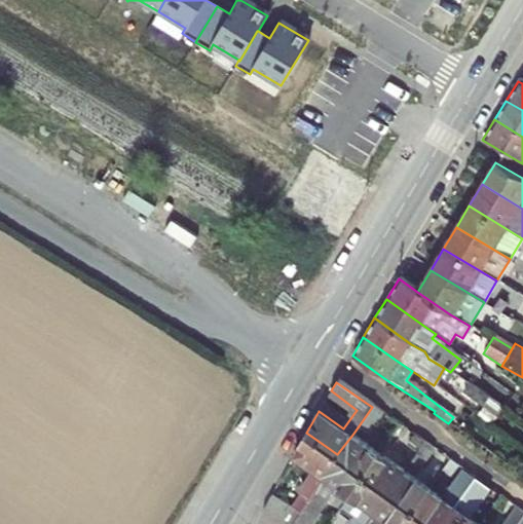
[(486,397),(468,383),(461,391),(481,405),(486,397)]
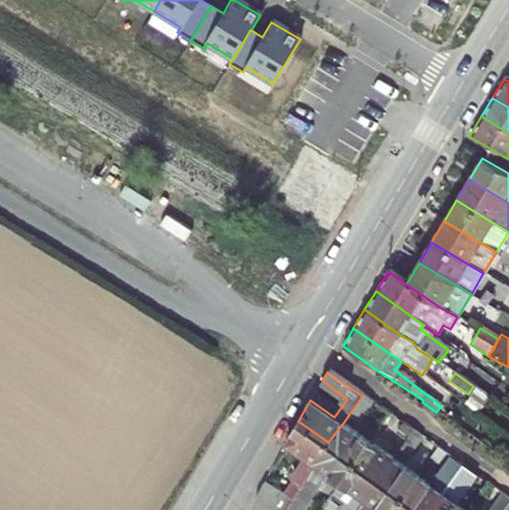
[(489,398),(473,386),(468,394),(470,396),(463,405),(477,415),(489,398)]
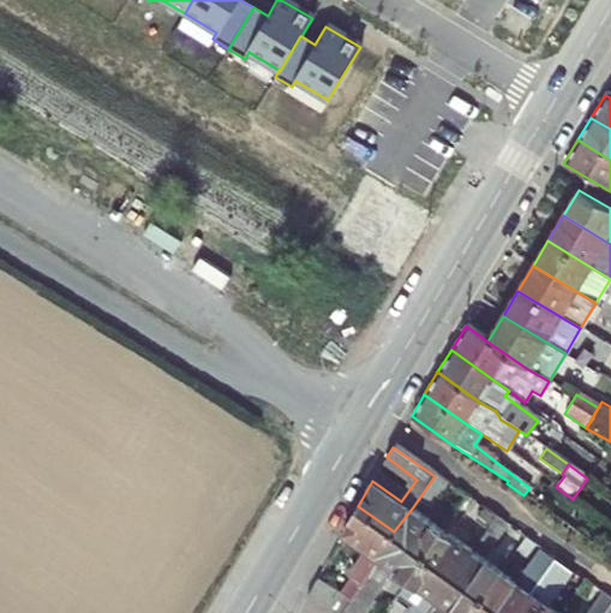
[(429,507),(445,484),(435,476),(418,500),(429,507)]
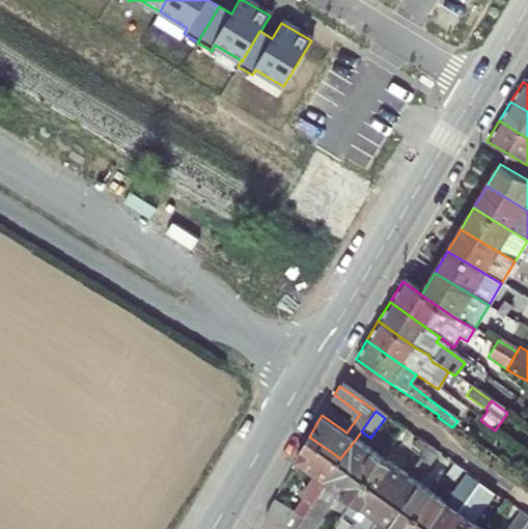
[(309,437),(296,461),(316,476),(292,509),(275,497),(266,517),(282,528),(288,528),(340,458),(309,437)]
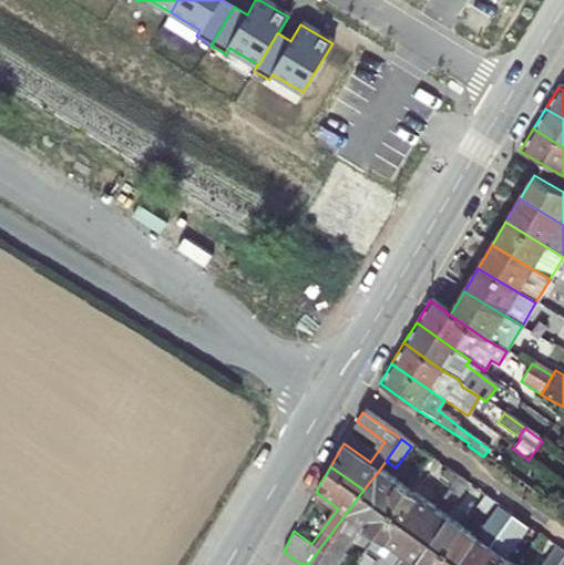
[(380,469),(363,490),(390,510),(408,488),(380,469)]
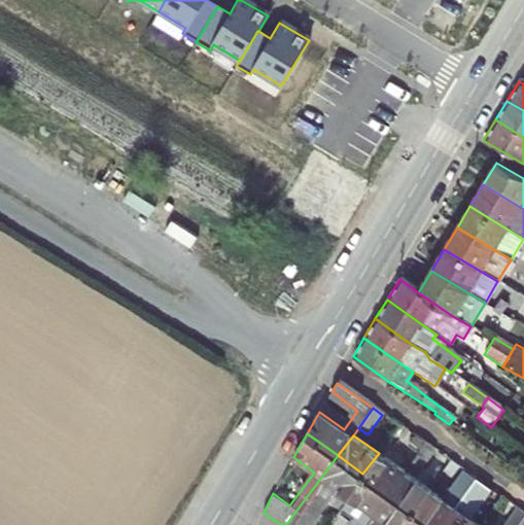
[(415,436),(402,453),(411,460),(415,456),(424,444),(415,436)]
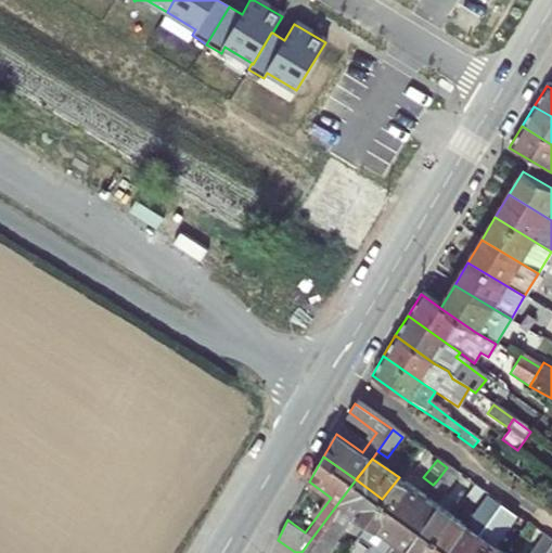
[(437,480),(433,485),(443,492),(457,475),(447,467),(437,480)]
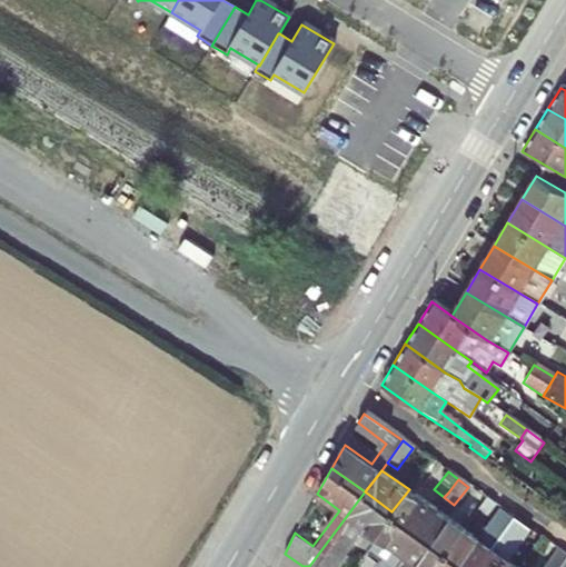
[(436,508),(409,489),(391,511),(418,530),(436,508)]
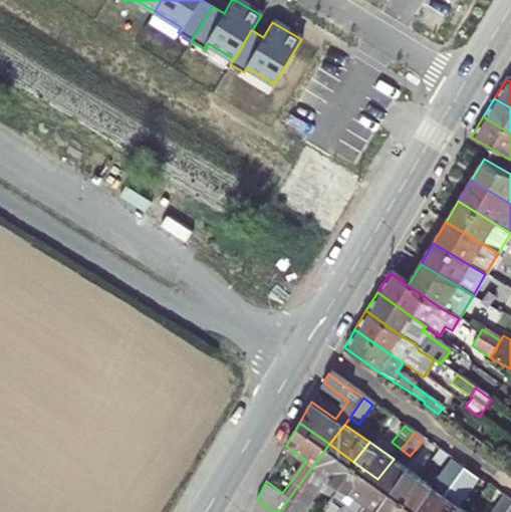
[(328,495),(353,462),(329,444),(279,511),(295,511),(314,486),(327,496),(328,495)]
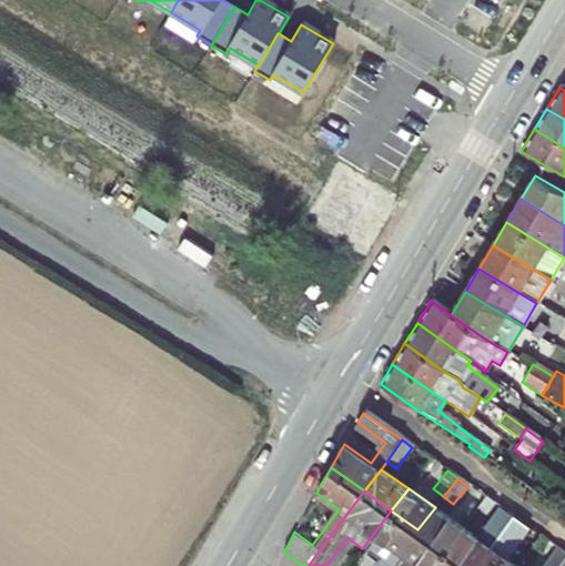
[(491,513),(496,505),(486,496),(480,504),(491,513)]
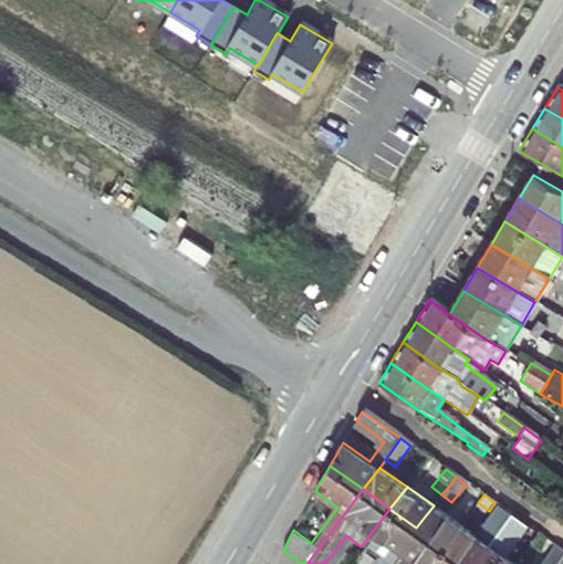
[(461,525),(434,505),(416,528),(444,547),(461,525)]
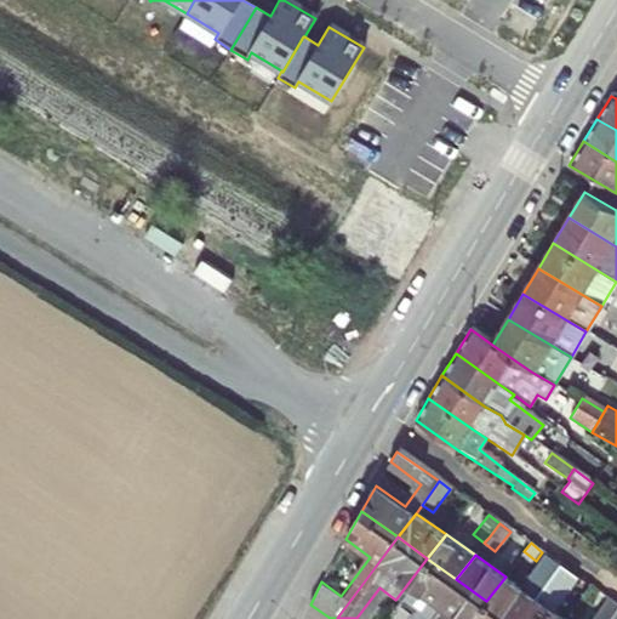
[(532,579),(543,588),(560,566),(549,557),(532,579)]
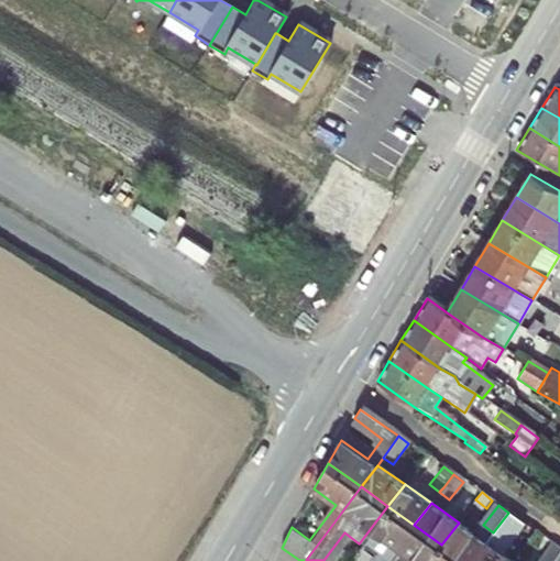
[(387,506),(360,542),(372,551),(365,560),(388,560),(414,525),(387,506)]
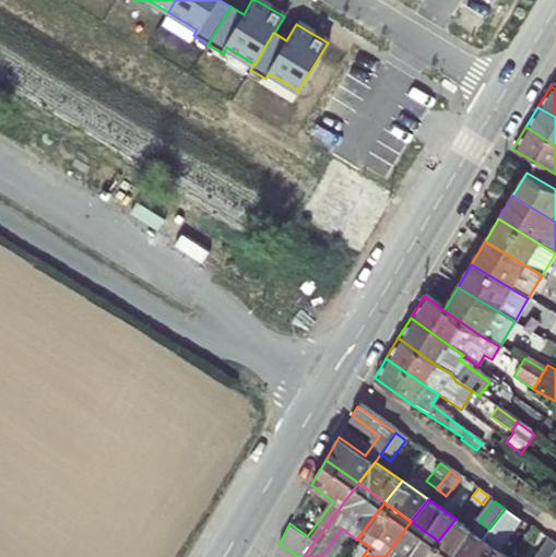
[(496,548),(519,518),(506,508),(505,509),(489,529),(482,538),(468,556),(507,556),(496,548)]
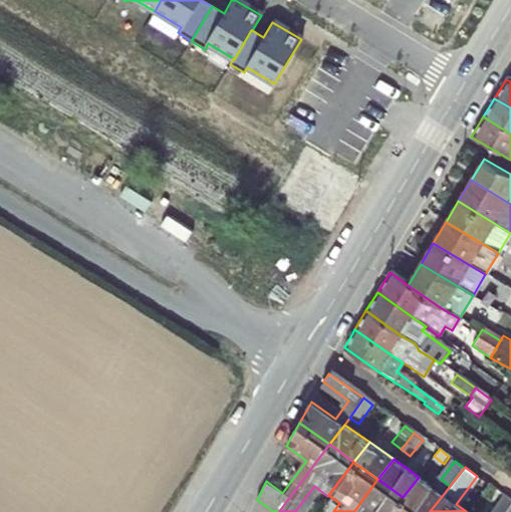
[(430,511),(443,495),(419,477),(403,497),(423,511),(430,511)]
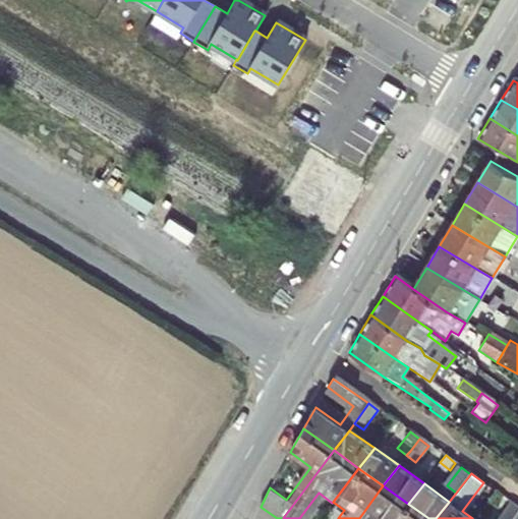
[(397,518),(408,504),(383,485),(359,518),(397,518)]
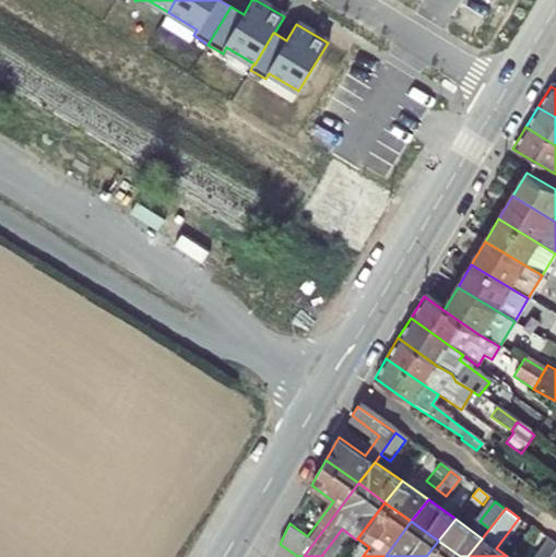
[(280,544),(290,523),(287,522),(274,540),(280,544)]
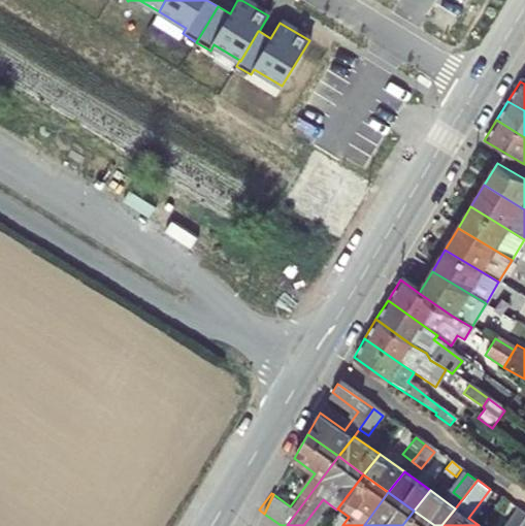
[(479,525),(517,525),(524,516),(524,514),(517,507),(502,525),(479,525)]
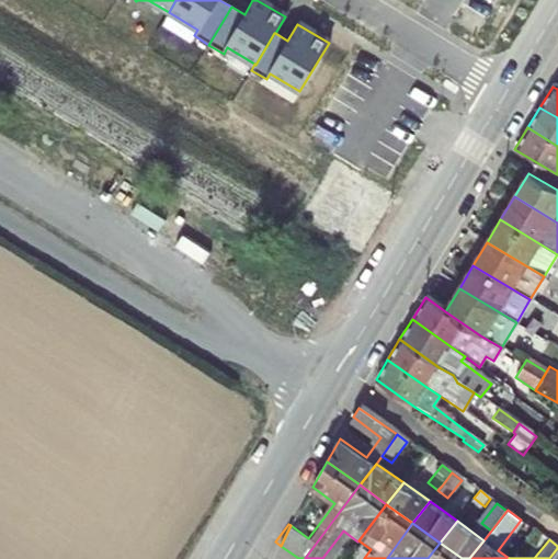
[(462,558),(440,543),(428,558),(462,558)]
